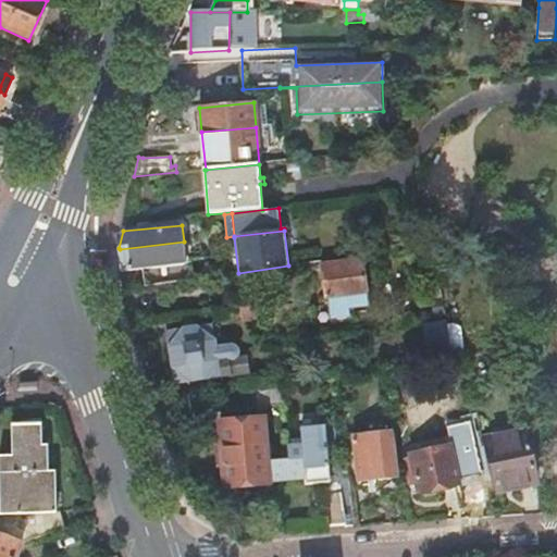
[(120,249),(122,270),(143,268),(187,263),(186,260),(184,242),(120,249)]
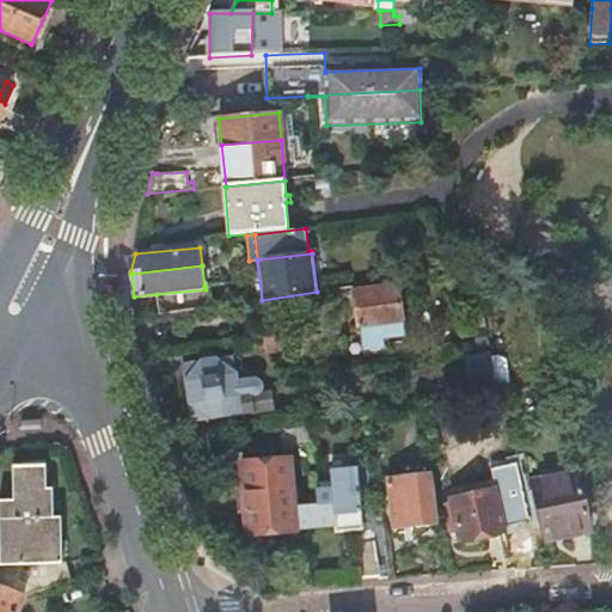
[(359,322),(403,316),(398,283),(355,289),(359,322)]
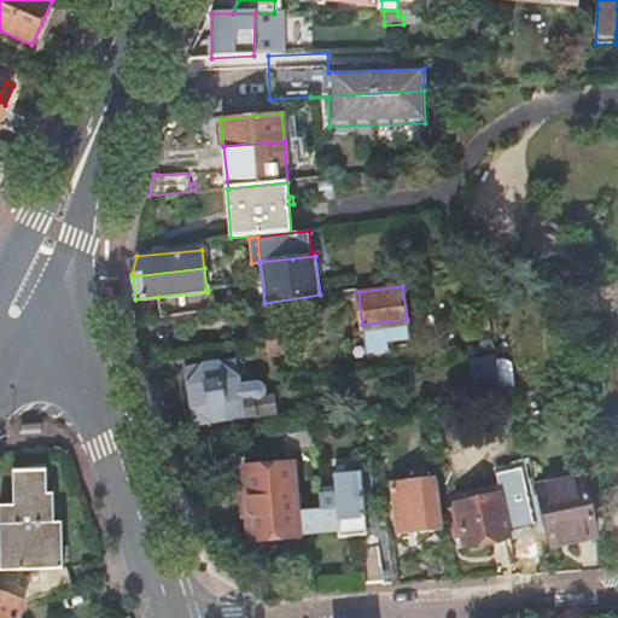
[(158,297),(161,316),(217,309),(215,291),(208,292),(158,297)]
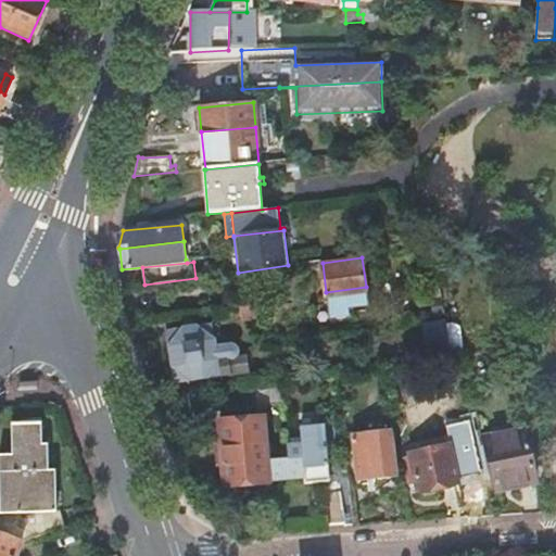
[(367,292),(366,287),(326,292),(327,298),(335,297),(335,304),(349,302),(348,294),(367,292)]
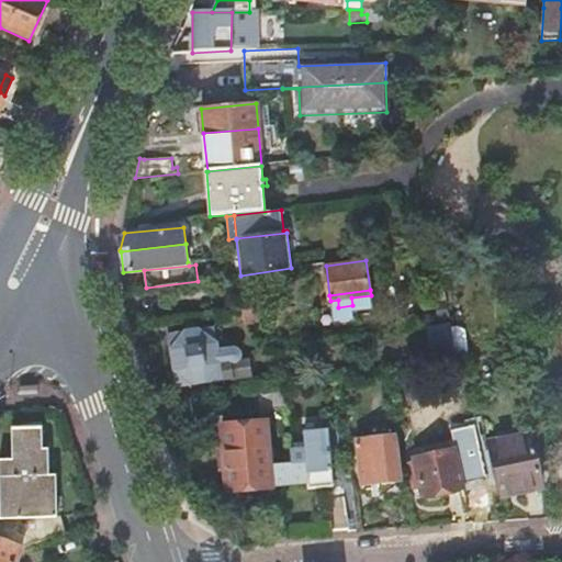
[(262,321),(260,304),(243,306),(245,323),(262,321)]
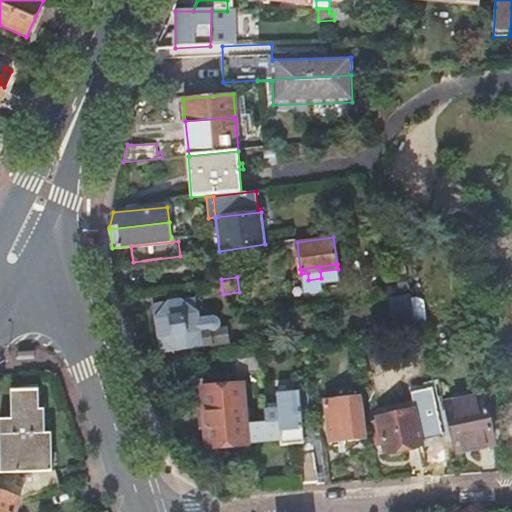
[(160,352),(215,344),(213,329),(214,329),(215,328),(216,328),(216,327),(217,326),(217,325),(218,325),(218,324),(218,323),(217,322),(217,321),(217,320),(216,320),(215,319),(214,318),(213,318),(212,318),(211,313),(202,306),(197,307),(196,296),(153,302),(160,352)]
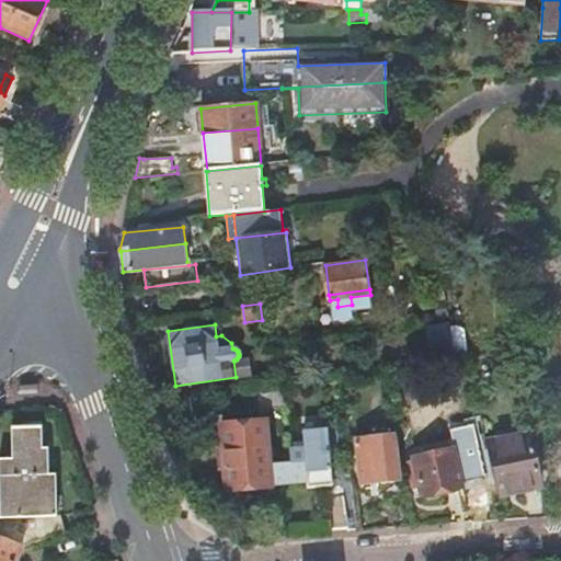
[(233,361),(236,377),(252,375),(250,358),(233,361)]
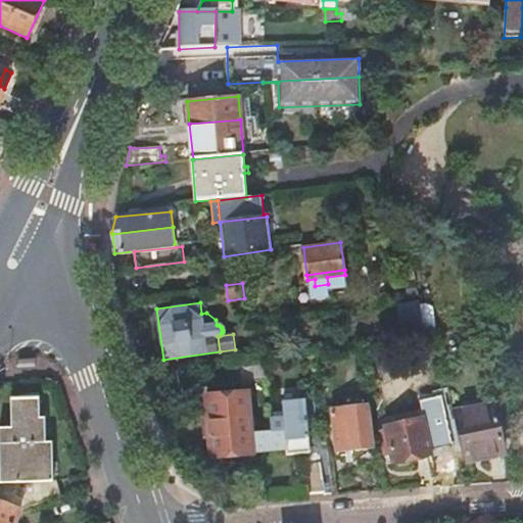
[(370,334),(354,335),(355,343),(371,340),(370,334)]
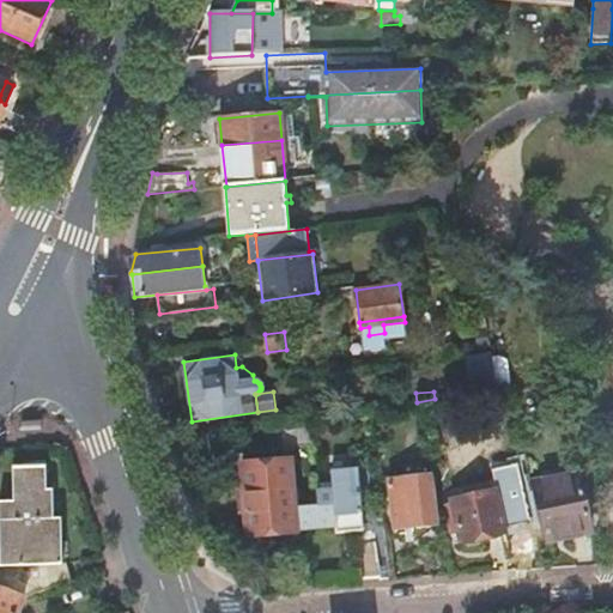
[(297,530),(296,508),(292,462),(242,466),(244,487),(238,489),(241,514),(246,513),(248,534),(297,530)]
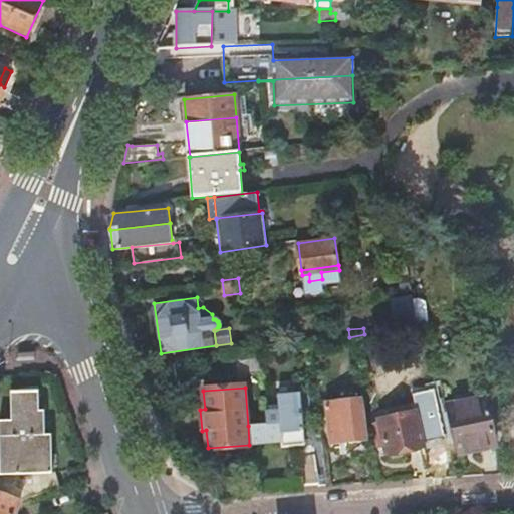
[(0,491),(23,501),(58,490),(56,474),(50,475),(50,438),(45,437),(43,413),(39,412),(39,392),(12,392),(12,421),(0,421),(0,442),(1,475),(0,475),(0,491)]
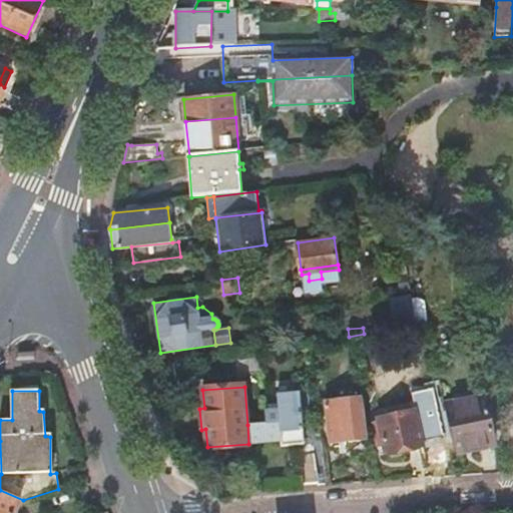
[(280,423),(266,424),(247,425),(248,444),(282,441),(282,446),(304,444),(301,394),(278,396),(280,423)]
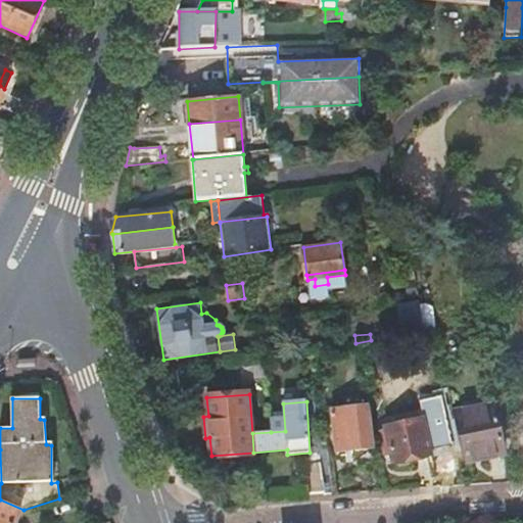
[(492,403),(453,413),(464,462),(503,454),(492,403)]
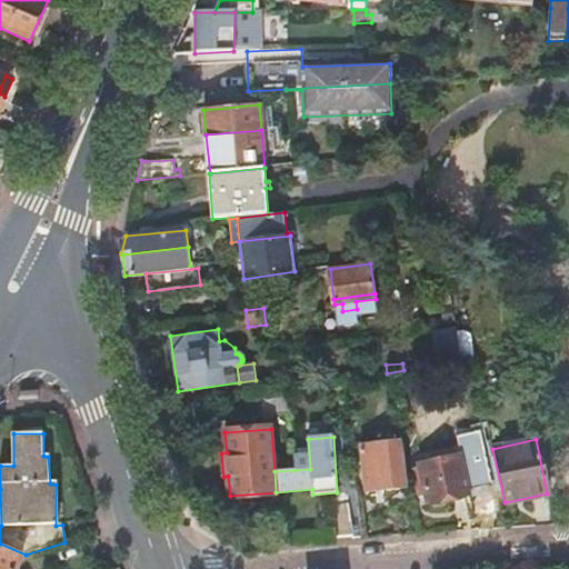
[(399,442),(362,446),(367,490),(403,487),(399,442)]
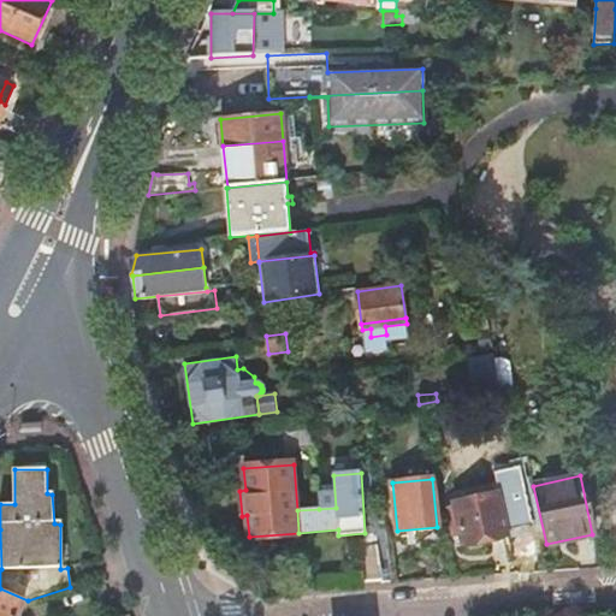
[(497,492),(446,503),(448,509),(455,508),(463,544),(508,534),(497,492)]
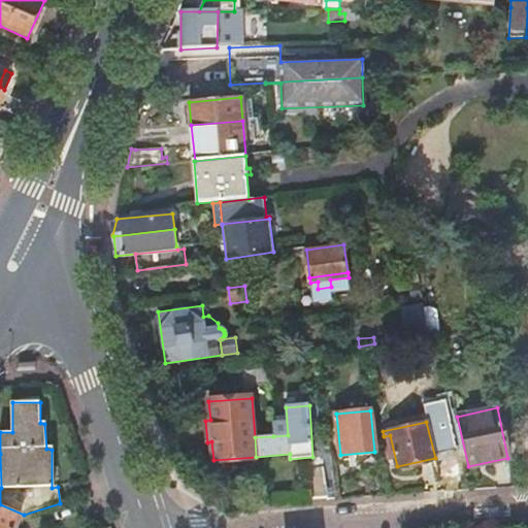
[(305,472),(308,500),(328,499),(324,470),(305,472)]
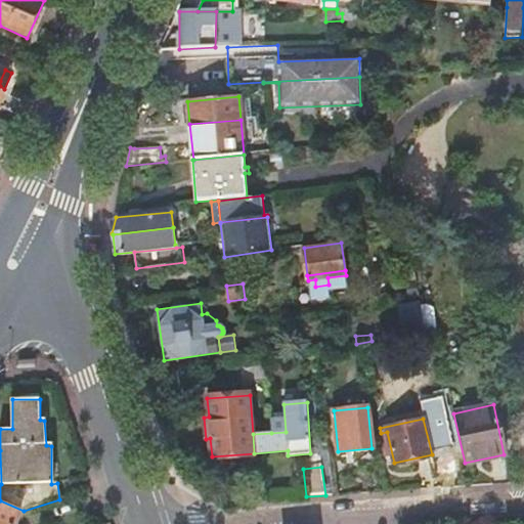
[(18,523),(19,521),(24,511),(0,500),(0,523),(18,523)]
